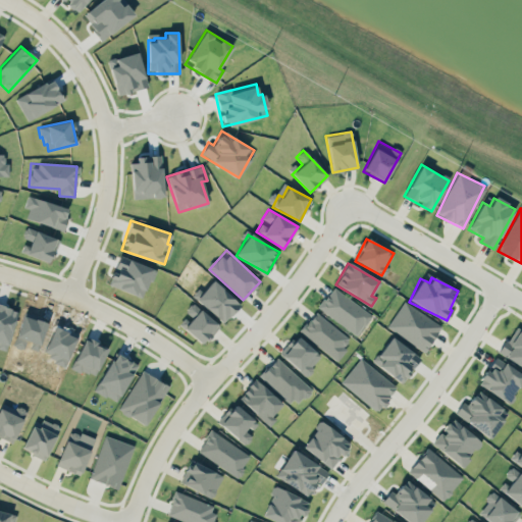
[(196,301),(225,322),(241,302),(211,280),(196,301)]
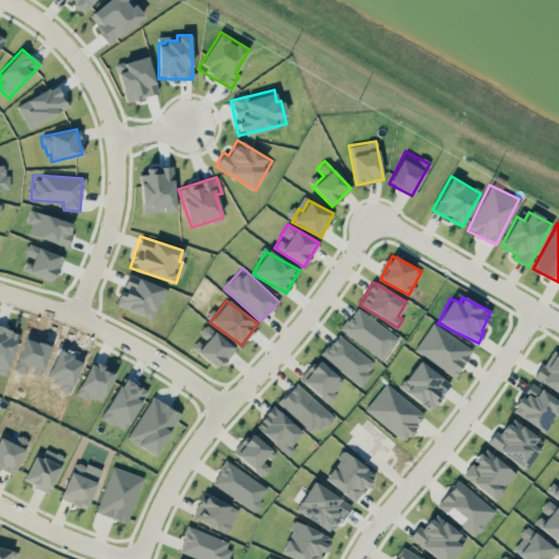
[(399,337),(356,307),(340,330),(382,359),(399,337)]
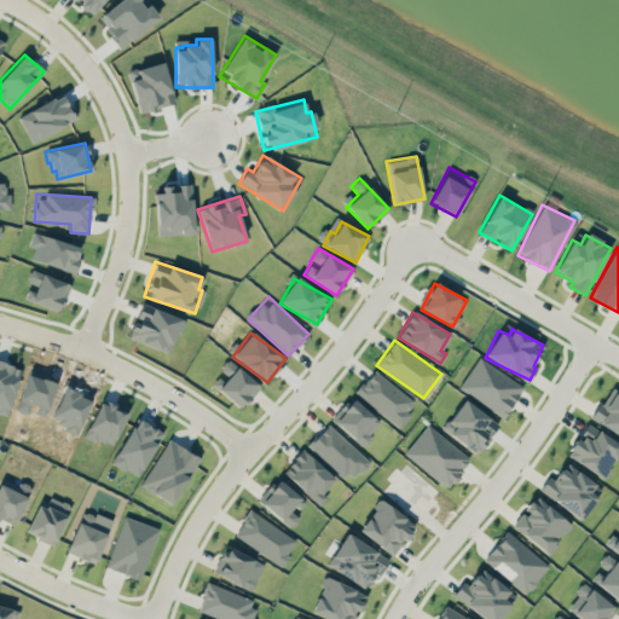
[(458,387),(503,417),(524,386),(478,357),(458,387)]
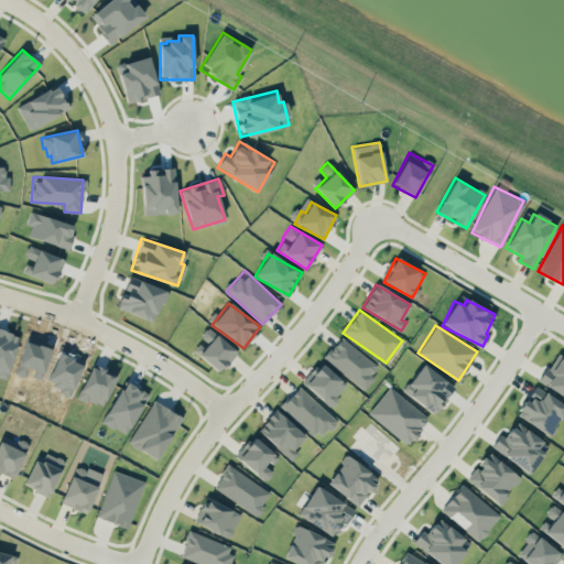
[(207,343),(198,355),(220,372),(237,350),(206,327),(199,337),(207,343)]
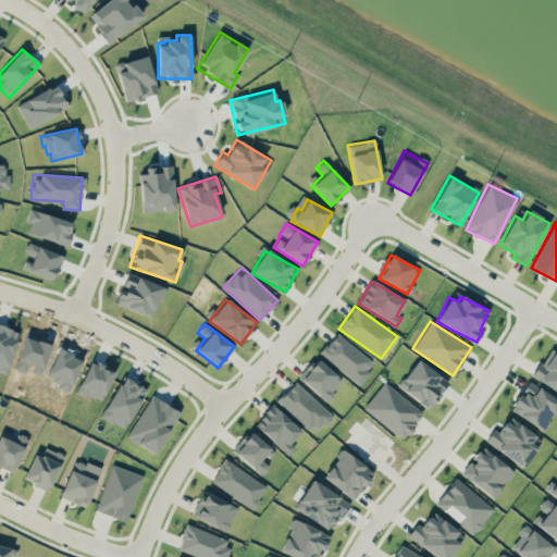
[(358,384),(374,363),(336,332),(319,353),(358,384)]
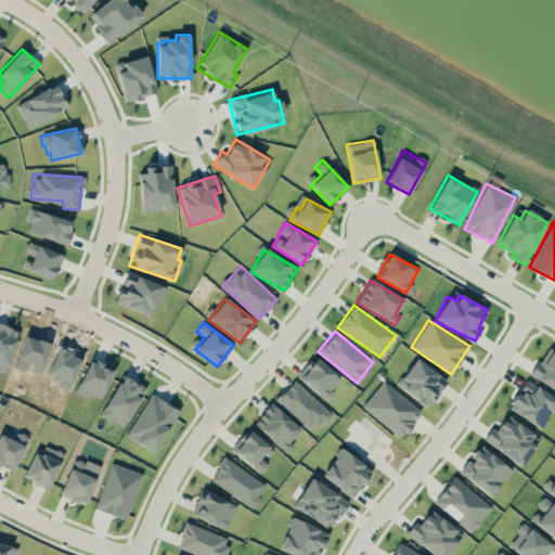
[(554,353),(547,349),(530,374),(554,390),(554,353)]
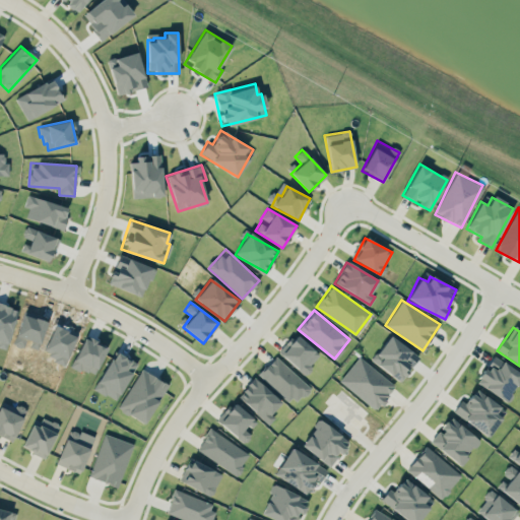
[(280,354),(304,375),(320,355),(297,335),(280,354)]
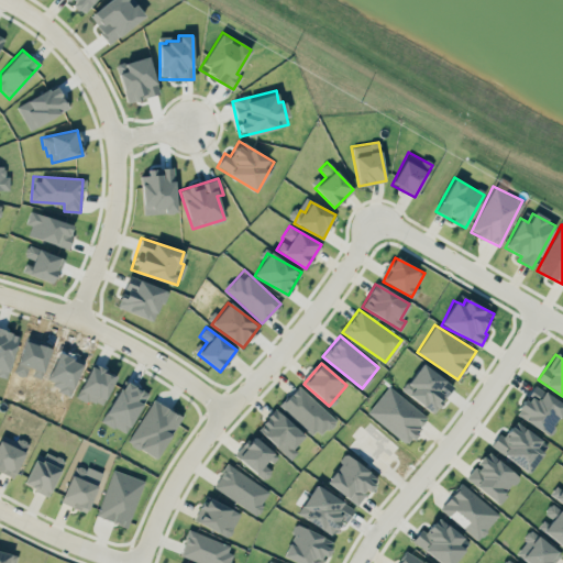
[(453,386),(421,363),(401,389),(432,412),(453,386)]
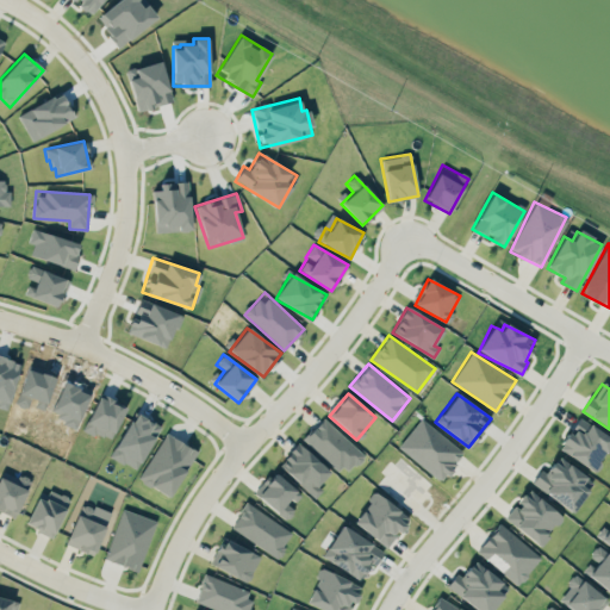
[(341,475),(362,454),(323,417),(303,439),(341,475)]
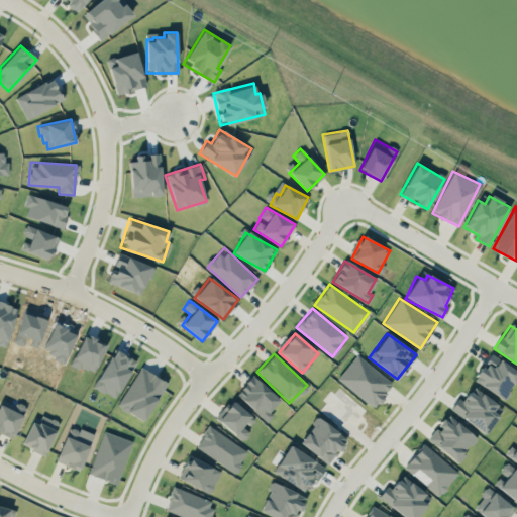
[(502,399),(516,377),(516,371),(492,353),(474,379),(502,399)]
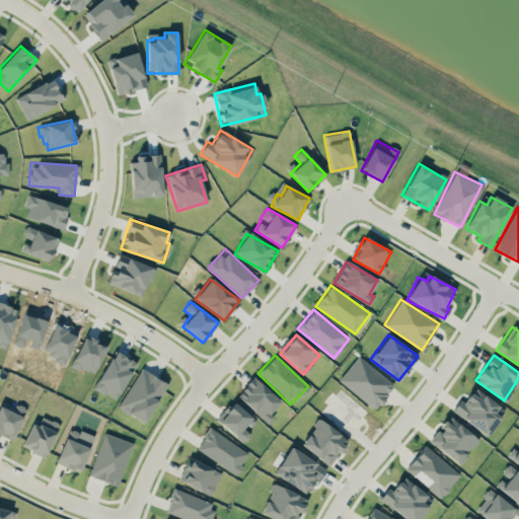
[(338,380),(374,410),(394,385),(357,356),(338,380)]
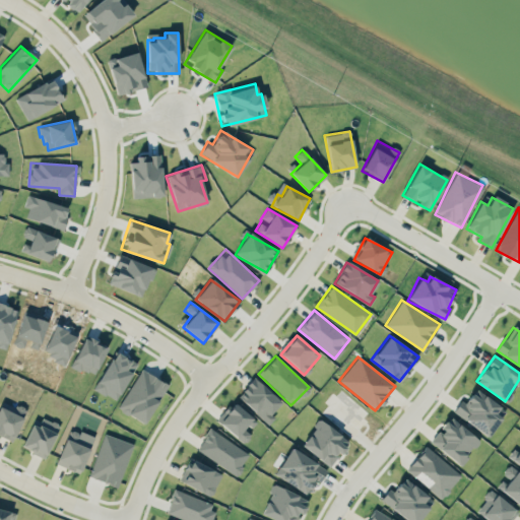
[(148,424),(167,382),(138,369),(119,410),(148,424)]
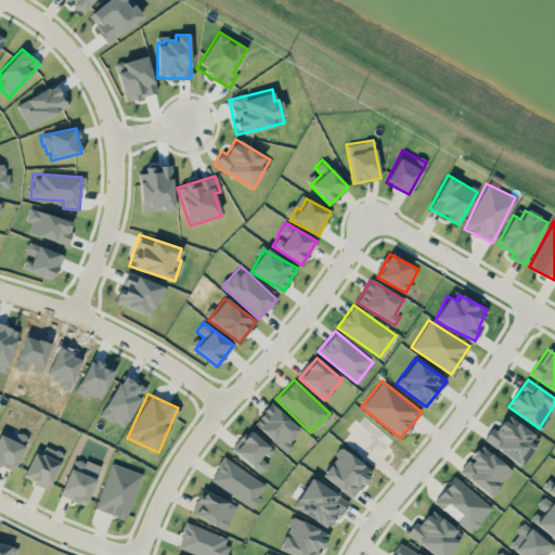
[(301,430),(272,403),(254,423),(283,450),(301,430)]
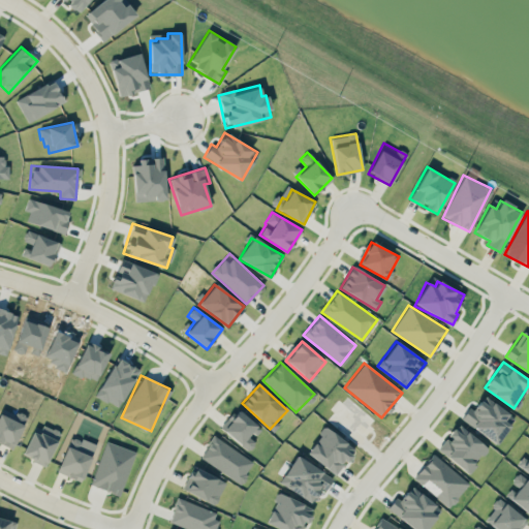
[(463,419),(495,444),(515,418),(481,394),(463,419)]
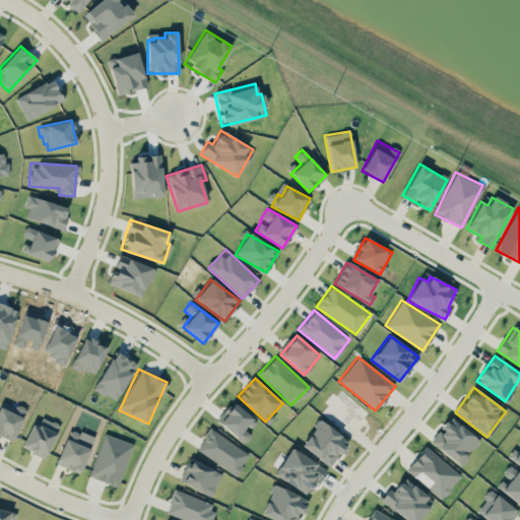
[(371,412),(338,388),(319,413),(352,438),(371,412)]
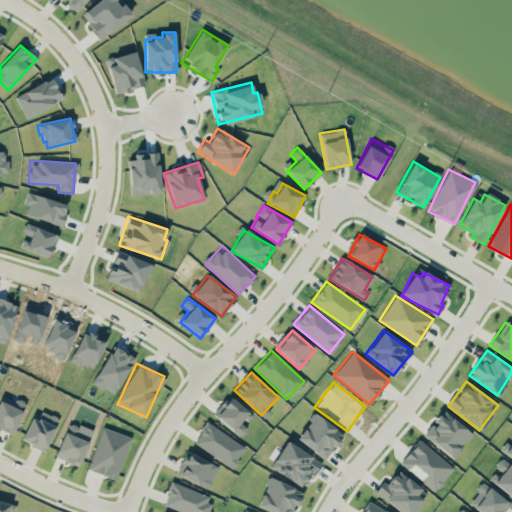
[(1,394),(0,397),(0,427),(13,433),(26,404),(1,394)]
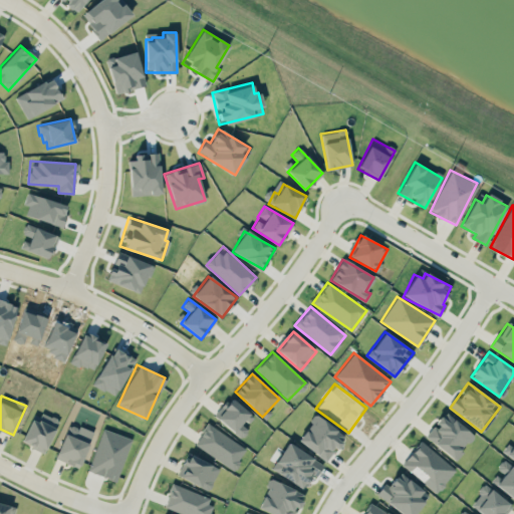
[(244,426),(252,416),(233,399),(216,417),(241,439),(248,430),(244,426)]
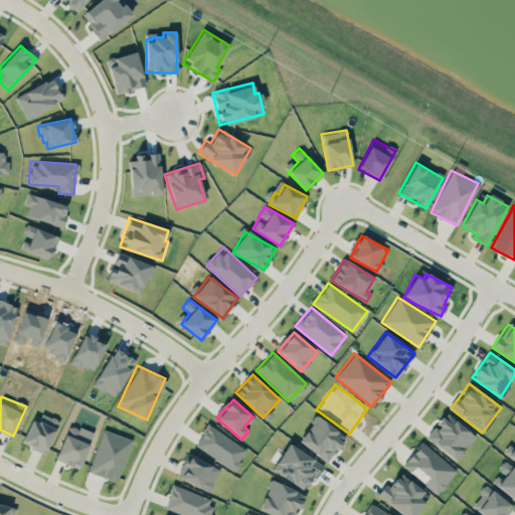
[(33,412),(22,445),(46,453),(57,420),(33,412)]
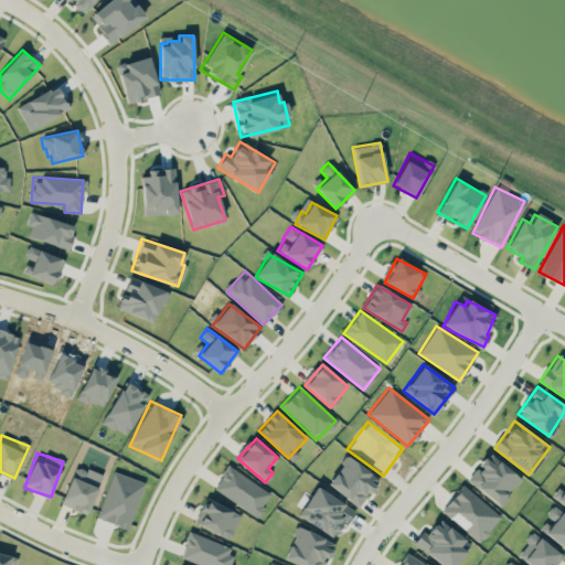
[(500,505),(521,478),(489,454),(467,481),(500,505)]
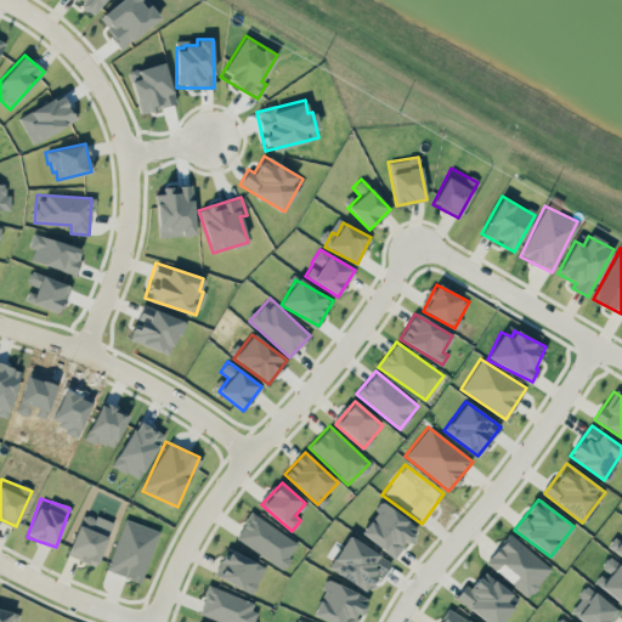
[(360,532),(394,558),(406,541),(407,542),(417,529),(382,502),(360,532)]
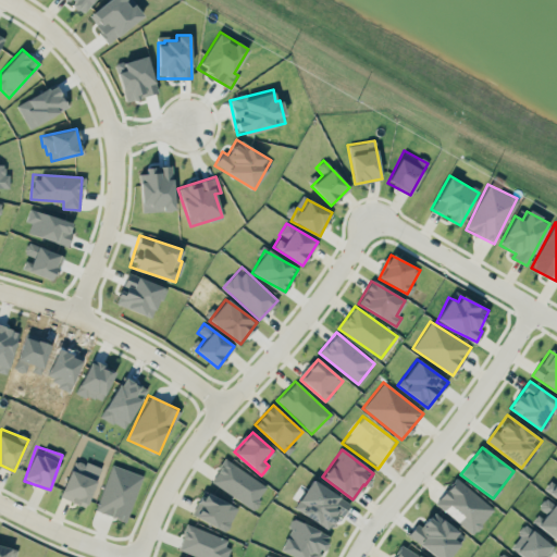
[(210,481),(252,509),(267,486),(225,458),(210,481)]
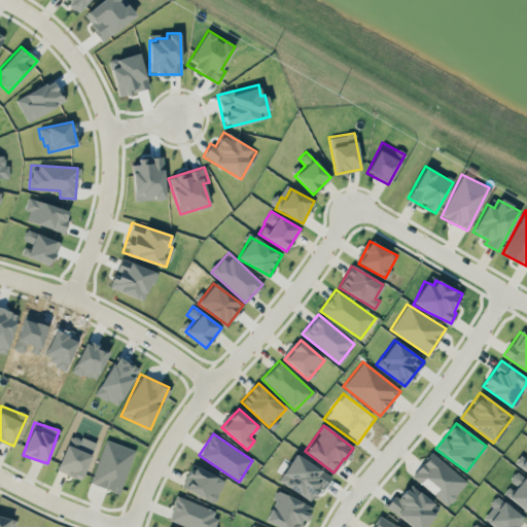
[(57,470),(81,480),(93,448),(80,444),(82,440),(69,434),(57,470)]
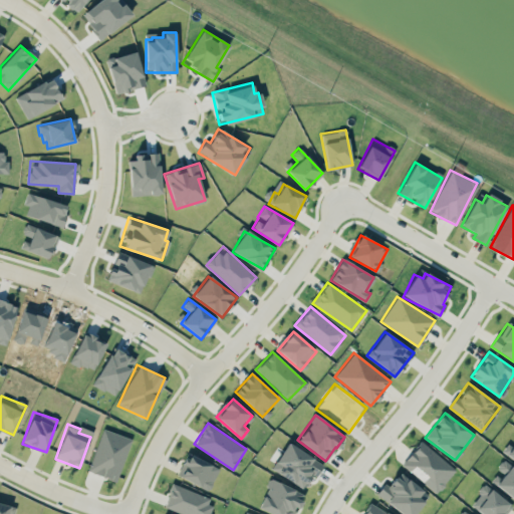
[(88,472),(117,481),(131,438),(100,429),(88,472)]
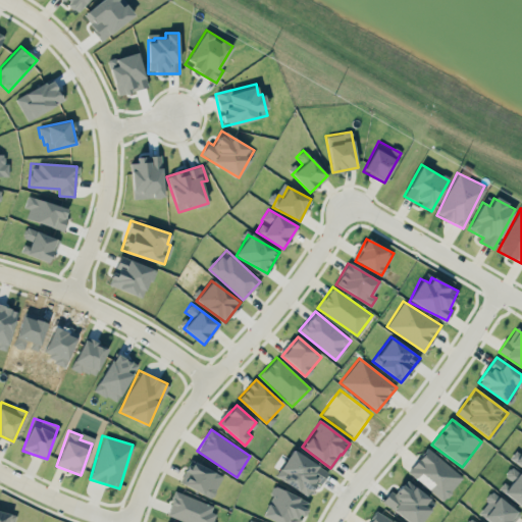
[(444,501),(463,477),(426,448),(407,472),(444,501)]
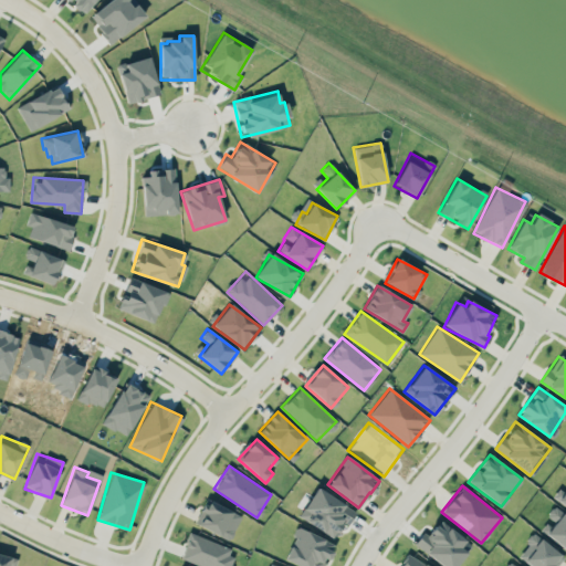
[(303,509),(310,512),(304,522),(334,537),(342,522),(348,525),(356,511),(315,488),(303,509)]
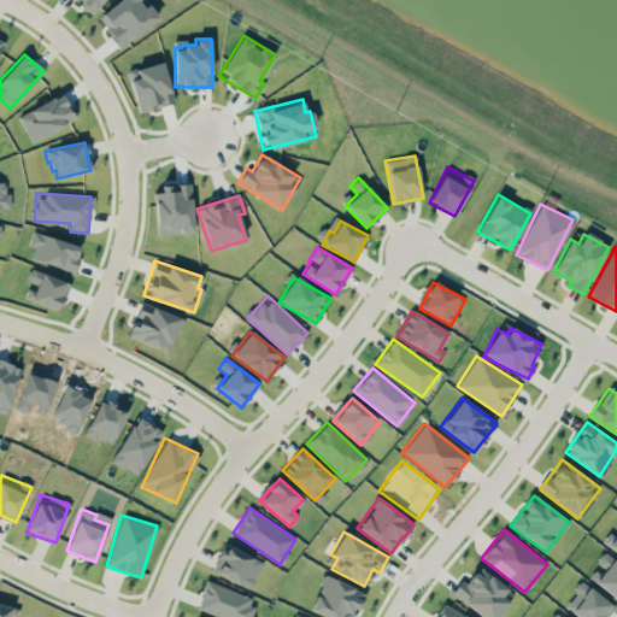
[(264,563),(225,544),(218,557),(219,557),(213,570),(251,589),(264,563)]
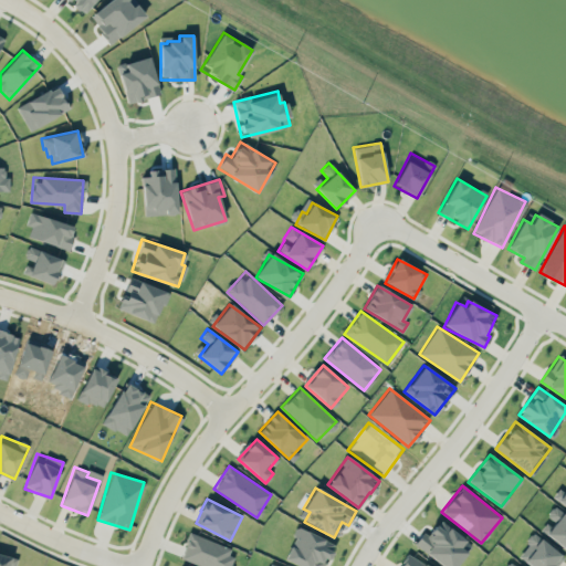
[(545,516),(554,522),(545,534),(565,548),(565,515),(553,506),(545,516)]
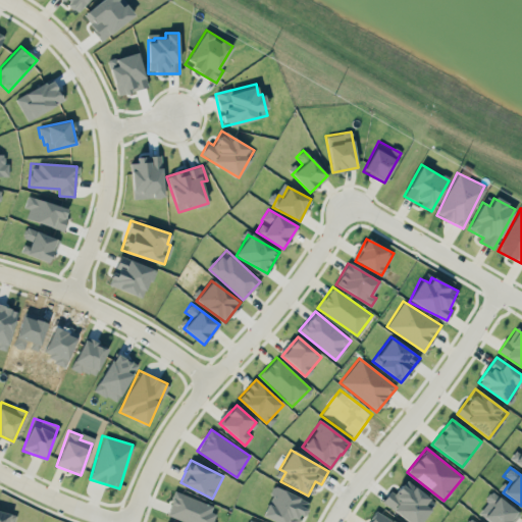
[(408,521),(420,521),(435,503),(406,480),(394,496),(389,491),(381,502),(408,521)]
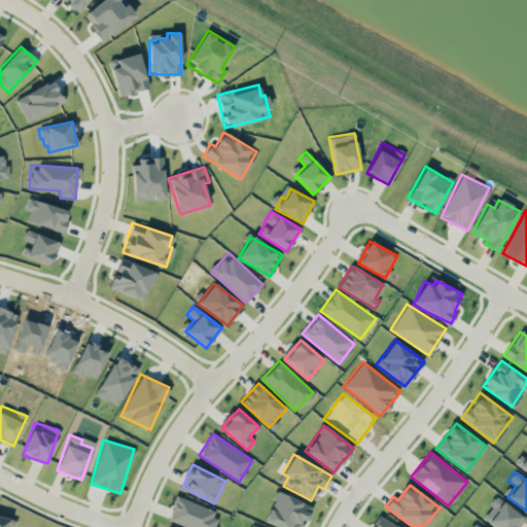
[(264,521),(278,526),(301,526),(310,505),(276,491),(264,521)]
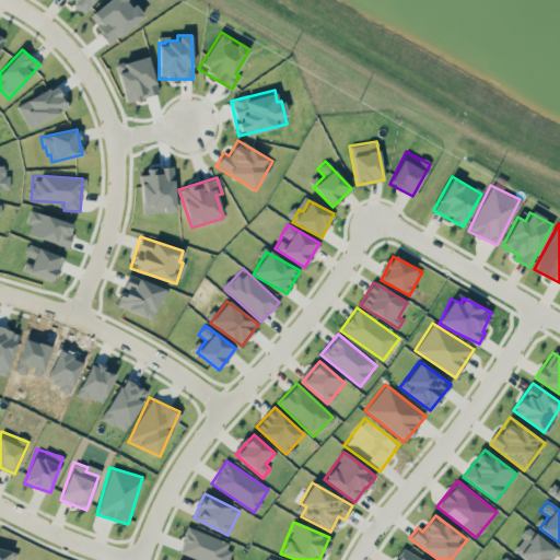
[(187,528),(178,552),(198,559),(230,559),(235,546),(187,528)]
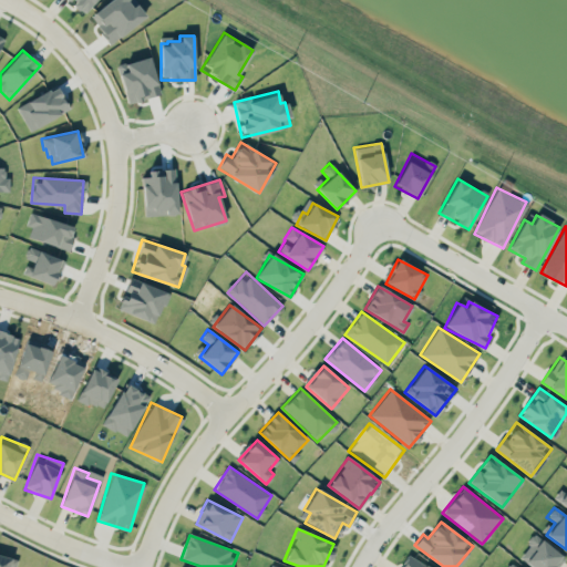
[(521,558),(532,566),(556,566),(564,558),(539,537),(521,558)]
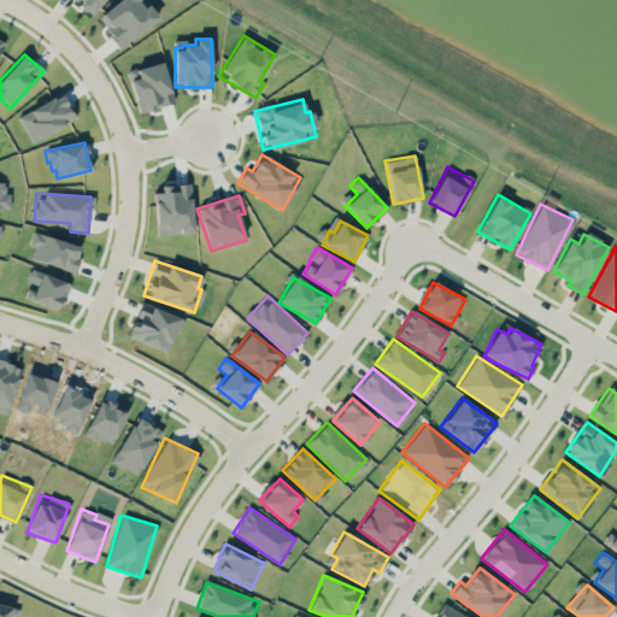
[(17,616),(19,607),(0,604),(0,616),(17,616)]
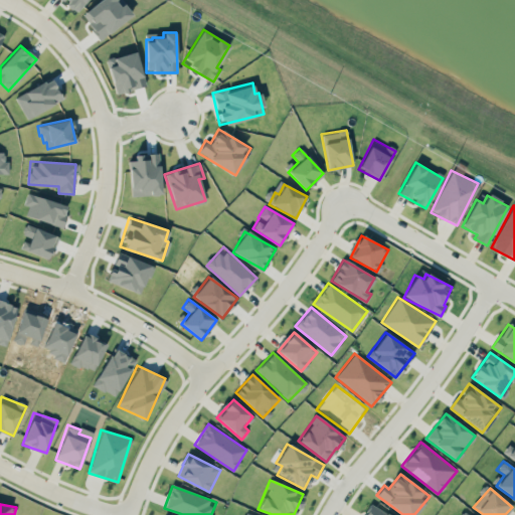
[(363,514),(389,514),(368,505),(363,514)]
